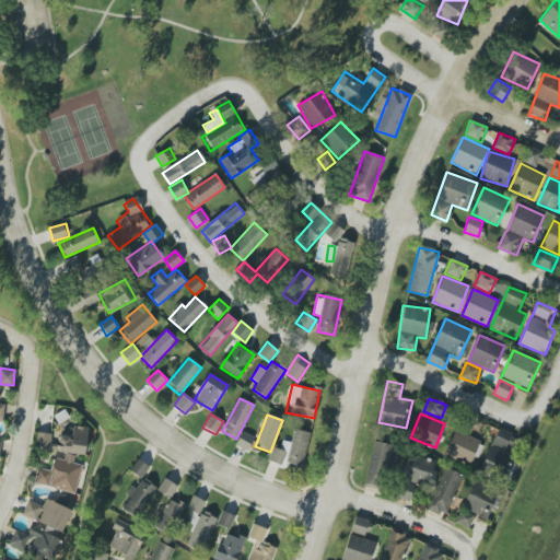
[(74,493),(82,465),(73,463),(76,454),(82,456),(89,430),(69,424),(66,436),(59,435),(57,445),(49,443),(51,435),(39,432),(35,447),(65,454),(63,459),(54,457),(50,471),(38,468),(34,483),(74,493)]
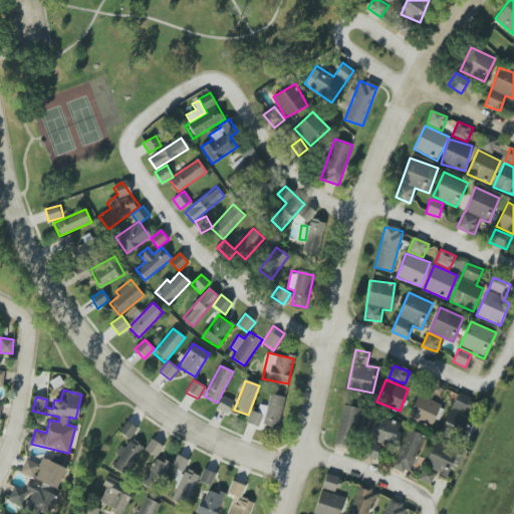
[(466,417),(474,401),(459,393),(451,409),(466,417)]
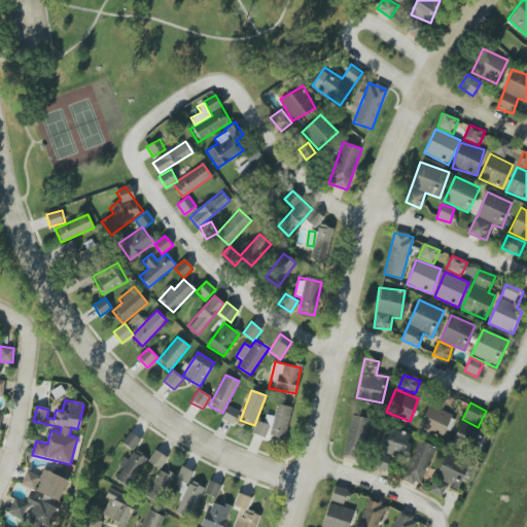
[(291,408),(277,405),(274,417),(266,415),(264,422),(256,421),(253,435),(284,443),(291,408)]
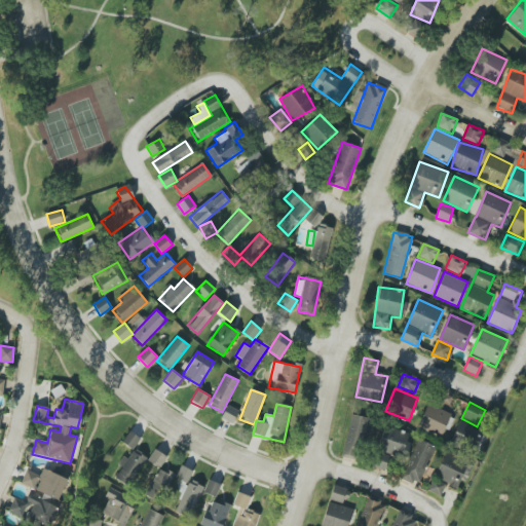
[(417,427),(441,438),(451,413),(427,404),(417,427)]
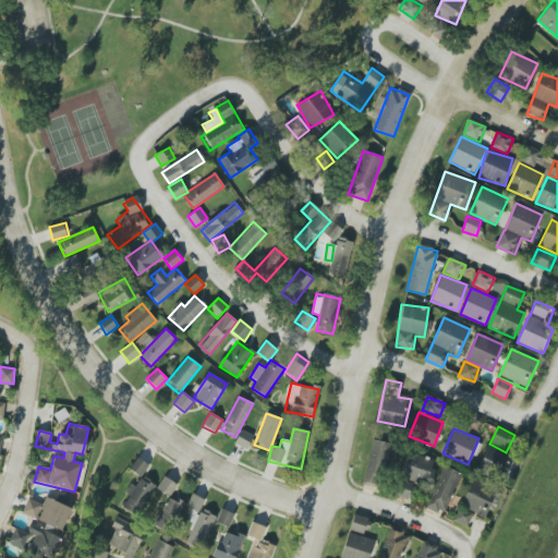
[(234,444),(246,449),(253,435),(241,429),(234,444)]
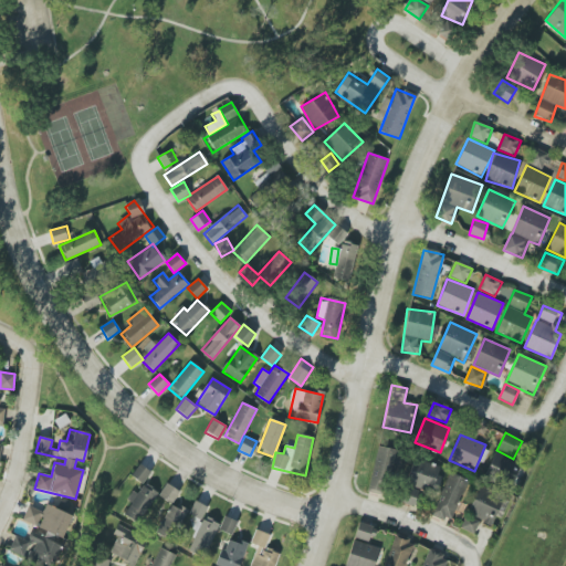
[(369,492),(388,494),(395,449),(376,447),(369,492)]
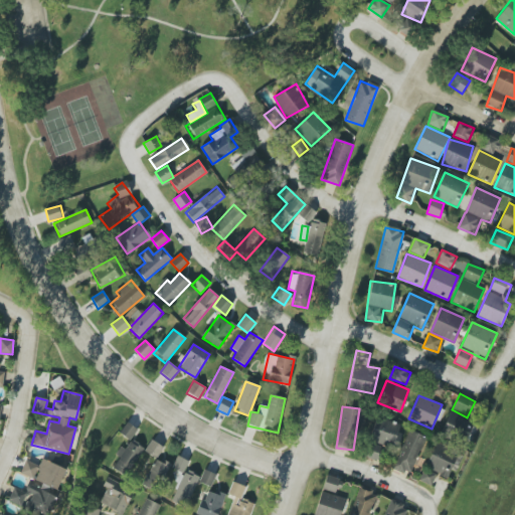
[(441,435),(460,442),(469,417),(450,411),(441,435)]
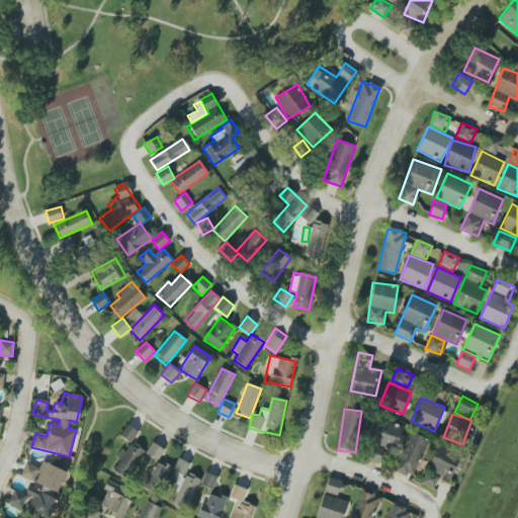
[(404,425),(377,420),(372,444),(399,449),(404,425)]
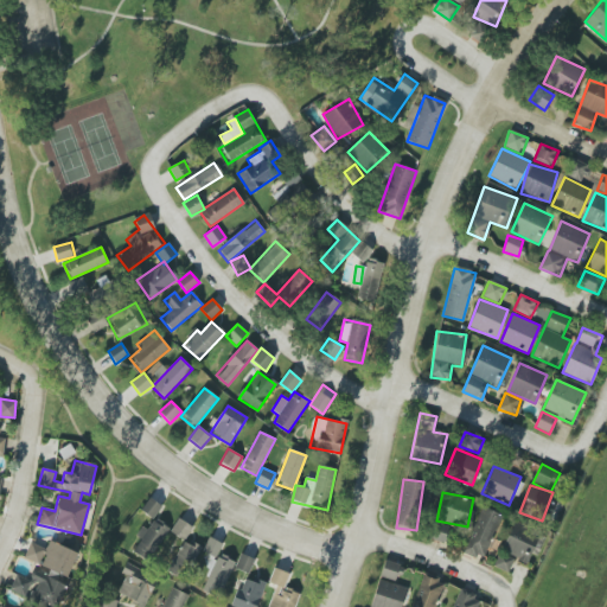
[(140,510),(152,519),(163,506),(149,498),(140,510)]
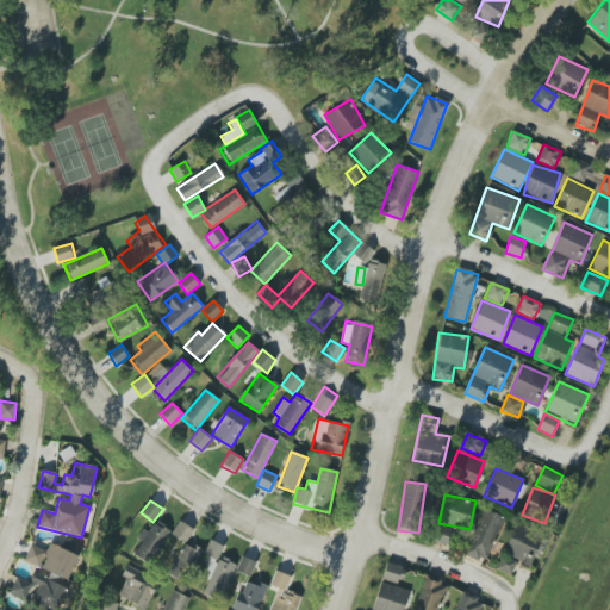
[(485,562),(504,517),(484,509),(465,554),(485,562)]
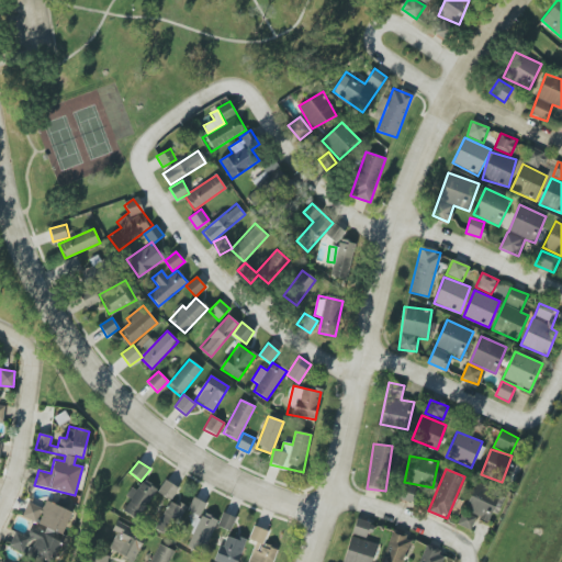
[(157,492),(170,501),(178,487),(165,480),(157,492)]
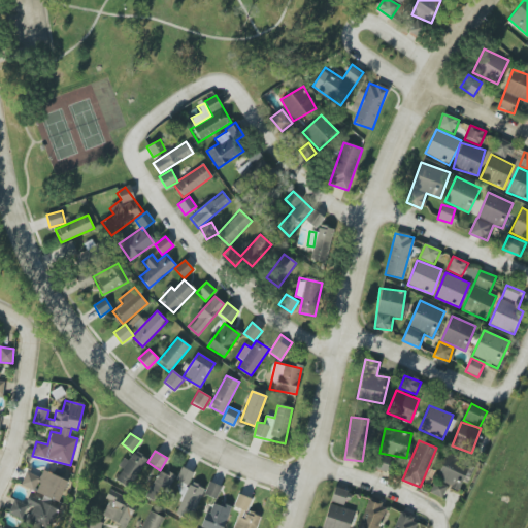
[(131,488),(145,458),(133,452),(127,465),(124,464),(116,481),(131,488)]
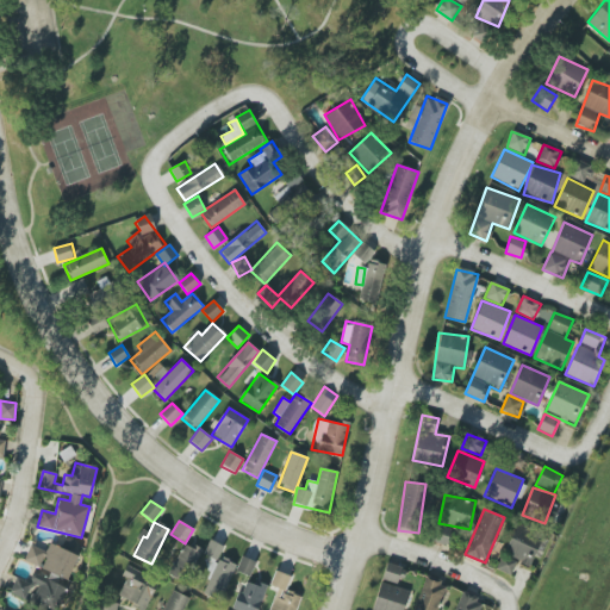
[(448,546),(453,529),(437,524),(433,542),(448,546)]
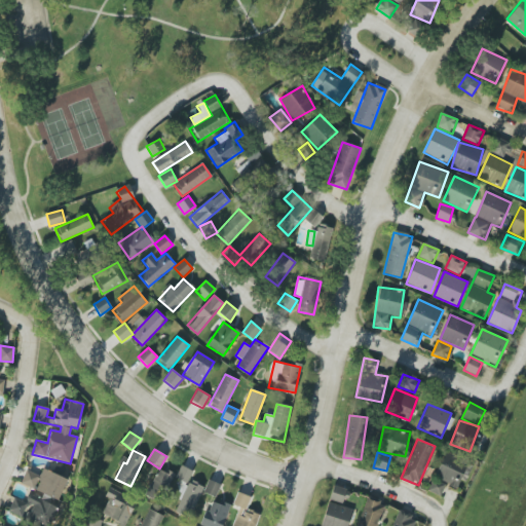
[(445,485),(459,490),(470,462),(443,452),(428,491),(441,496),(445,485)]
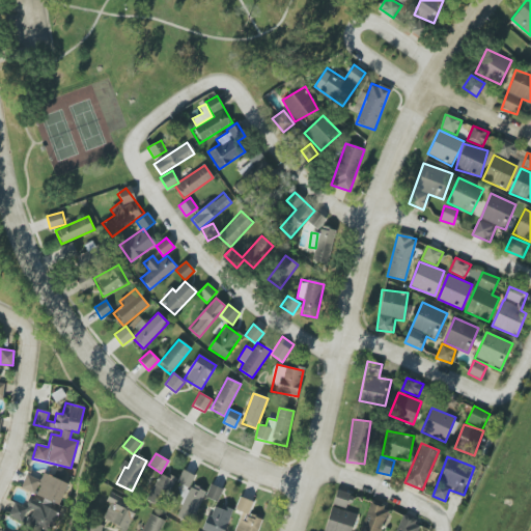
[(176,482),(189,488),(195,475),(183,470),(176,482)]
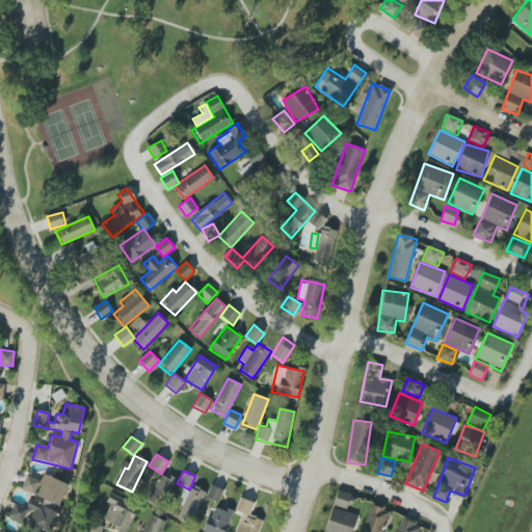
[(148,500),(162,508),(177,479),(162,472),(148,500)]
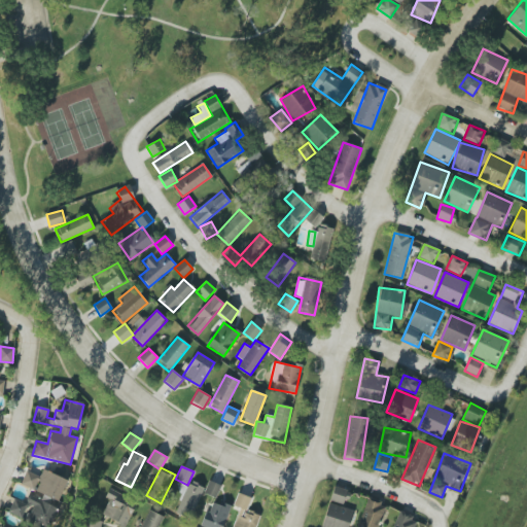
[(21,485),(59,501),(68,480),(42,469),(40,477),(26,470),(21,485)]
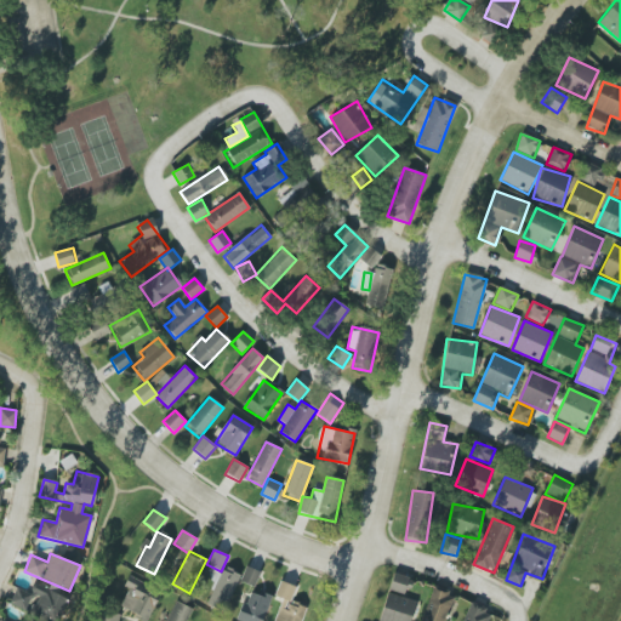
[(254,587),(261,573),(246,565),(240,581),(254,587)]
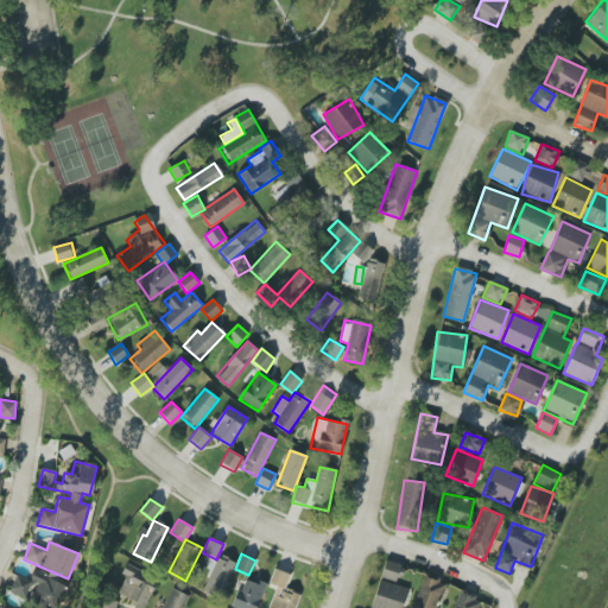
[(221,597),(234,561),(217,555),(204,591),(221,597)]
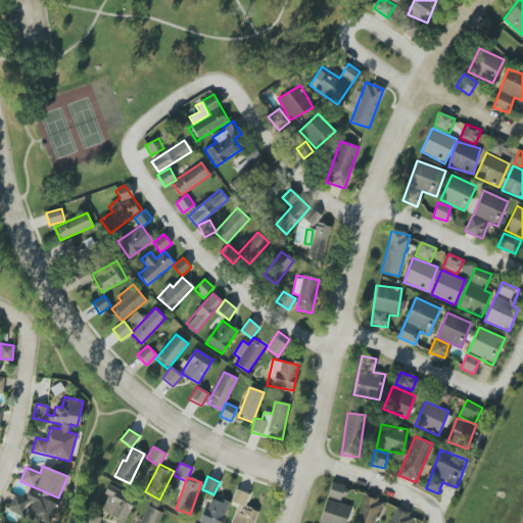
[(318,522),(344,522),(350,507),(341,504),(346,487),(332,483),(318,522)]
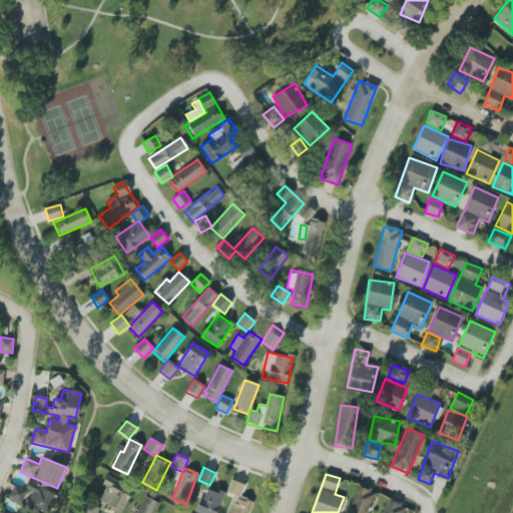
[(132,488),(106,477),(102,485),(106,486),(99,502),(123,512),(132,488)]
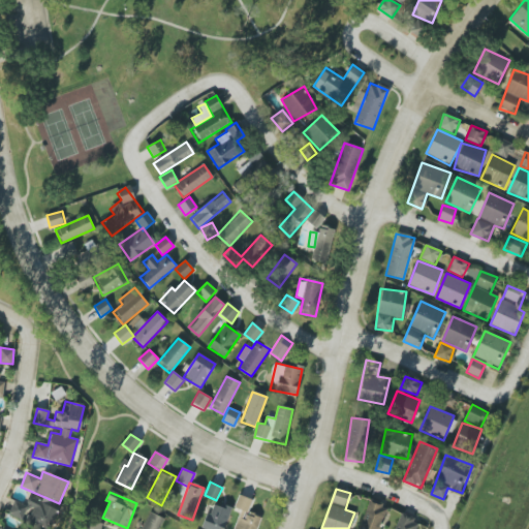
[(239,509),(232,528),(256,528),(260,517),(248,512),(252,499),(238,495),(234,508),(239,509)]
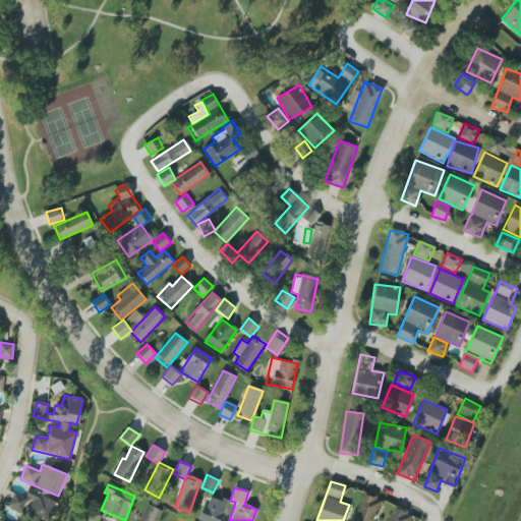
[(48,520),(57,503),(29,489),(25,499),(14,493),(8,507),(22,513),(23,512),(42,520),(48,520)]
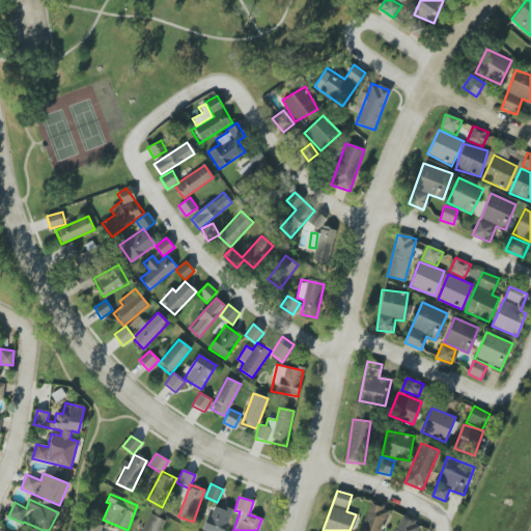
[(380,530),(387,508),(368,503),(360,530),(380,530)]
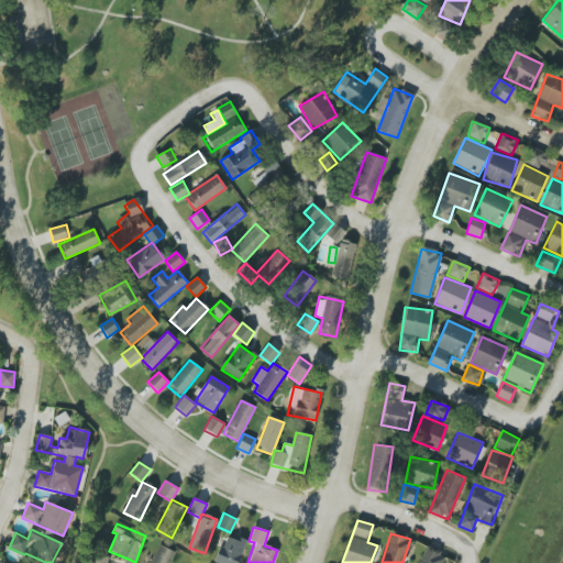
[(239,562),(244,540),(227,537),(224,547),(219,545),(213,562),(239,562)]
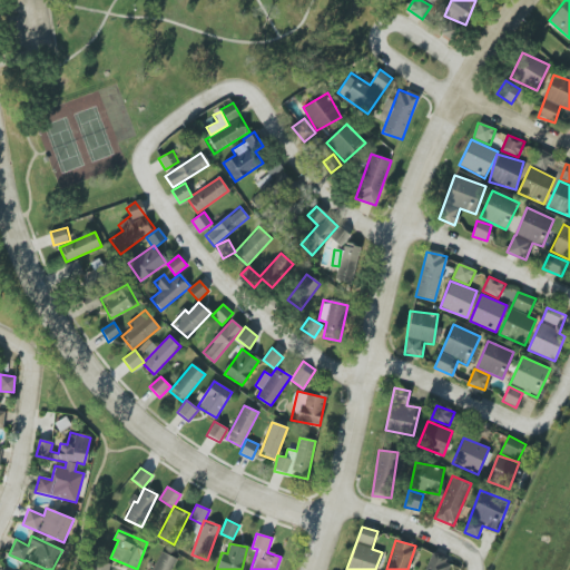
[(170,569),(175,558),(159,551),(151,569),(170,569)]
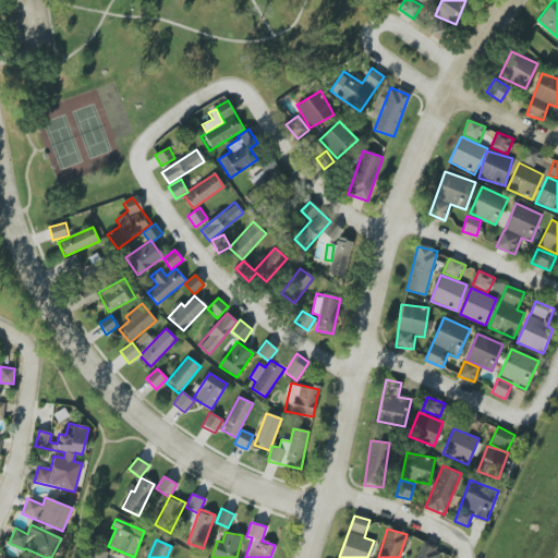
[(414,557),(439,557),(443,550),(420,543),(414,557)]
